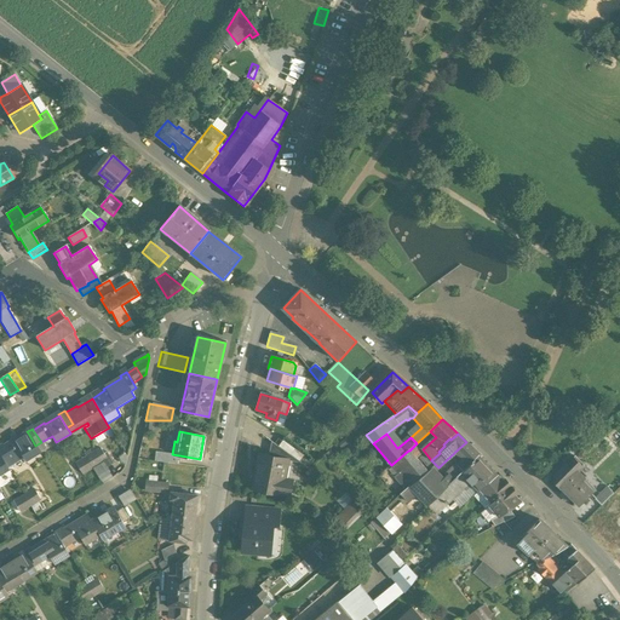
[(29,435),(16,443),(15,442),(3,449),(10,460),(21,454),(26,461),(40,452),(35,446),(29,435)]
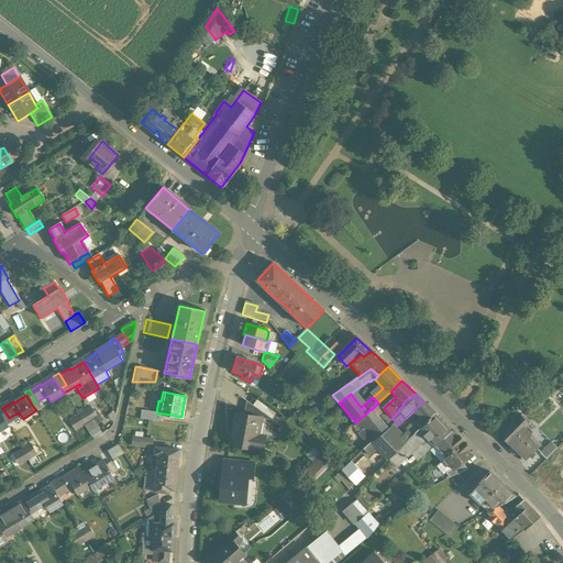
[(258,410),(246,401),(244,415),(256,417),(258,410)]
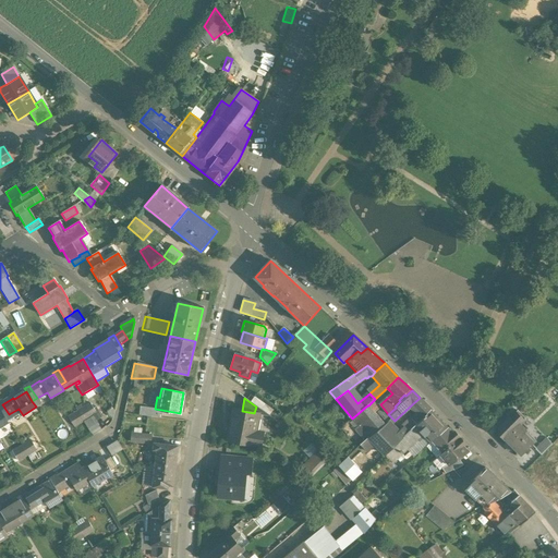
[(432,410),(420,398),(412,404),(420,412),(411,420),(416,425),(424,417),(424,416),(431,411),(432,410)]
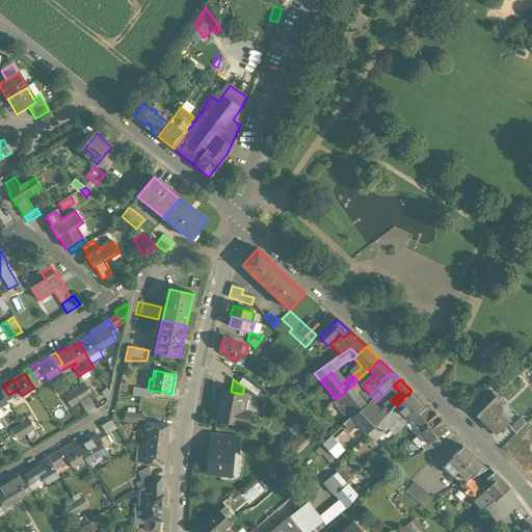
[(350,387),(336,399),(347,411),(343,415),(347,420),(351,418),(367,405),(351,387),(350,387)]
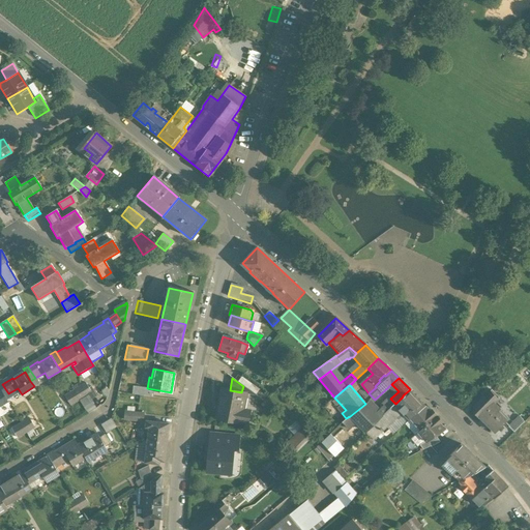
[(82,387),(74,392),(79,402),(87,396),(82,387)]
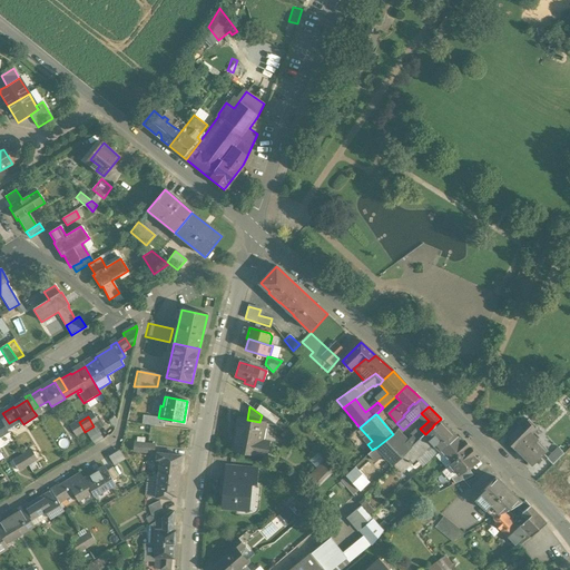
[(158,418),(154,416),(153,425),(164,426),(165,419),(158,418)]
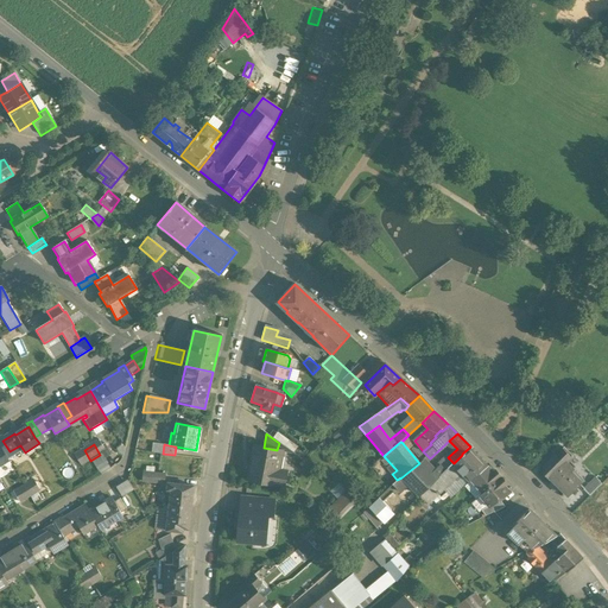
[(264,448),(253,447),(247,481),(284,488),(286,472),(274,469),(276,458),(280,460),(282,457),(277,456),(277,450),(264,448)]
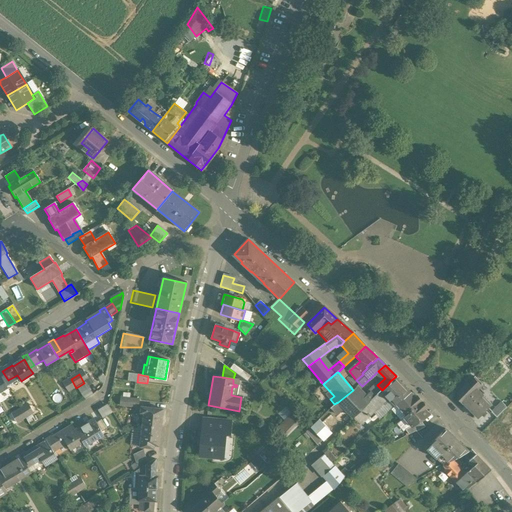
[(395,377),(389,382),(389,383),(382,390),(380,392),(389,402),(394,407),(396,405),(410,393),(395,377)]
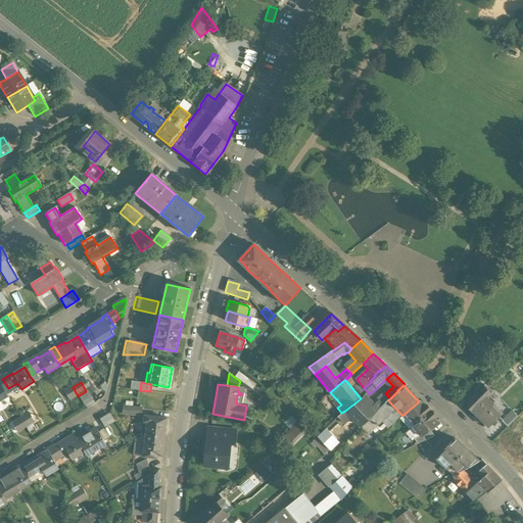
[(484,385),(465,405),(472,412),(473,412),(488,427),(502,414),(486,398),(492,392),(484,385)]
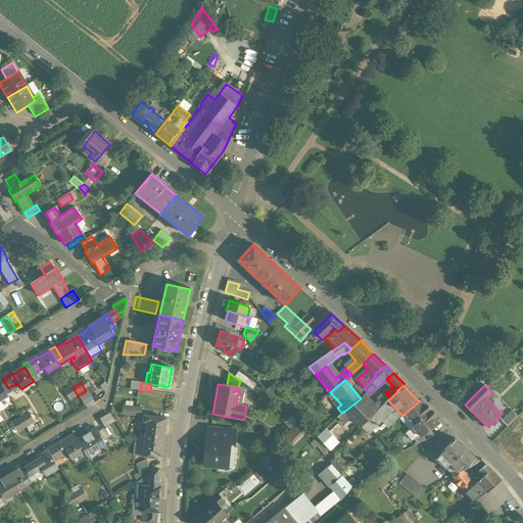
[(73,387),(63,392),(69,401),(78,396),(73,387)]
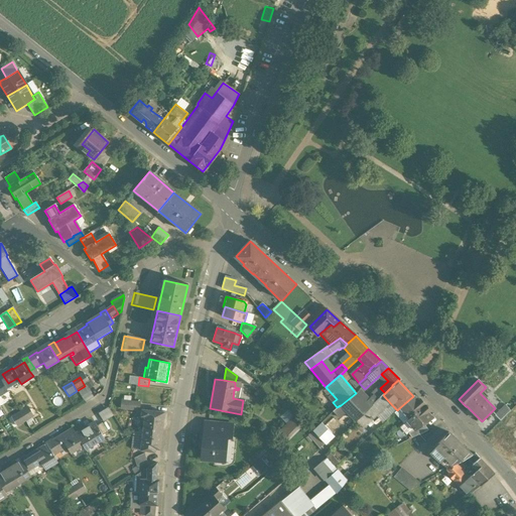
[(356,393),(341,405),(337,407),(333,411),(338,418),(347,411),(357,421),(376,401),(372,396),(366,402),(356,393)]
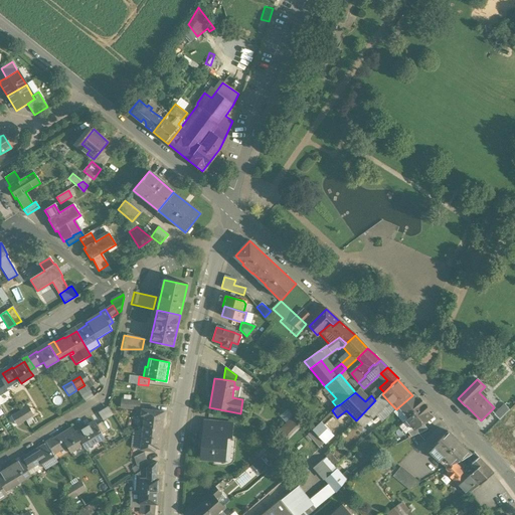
[(375,400),(356,420),(363,427),(384,406),(387,408),(391,404),(382,394),(375,400)]
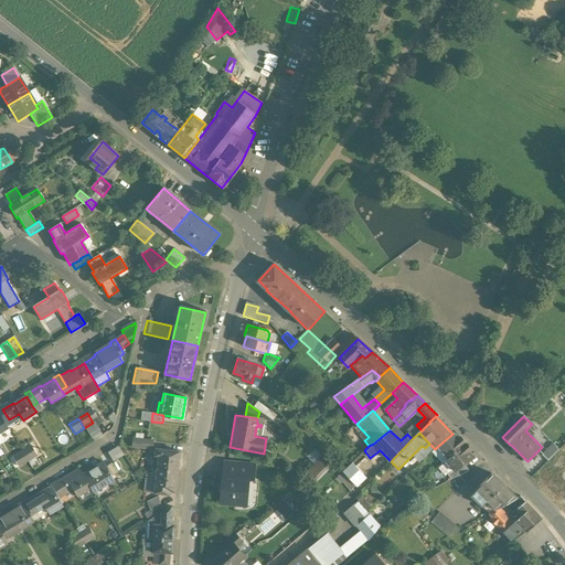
[(461,443),(452,434),(437,447),(448,459),(448,460),(464,446),(465,446),(466,445),(464,441),(461,443)]
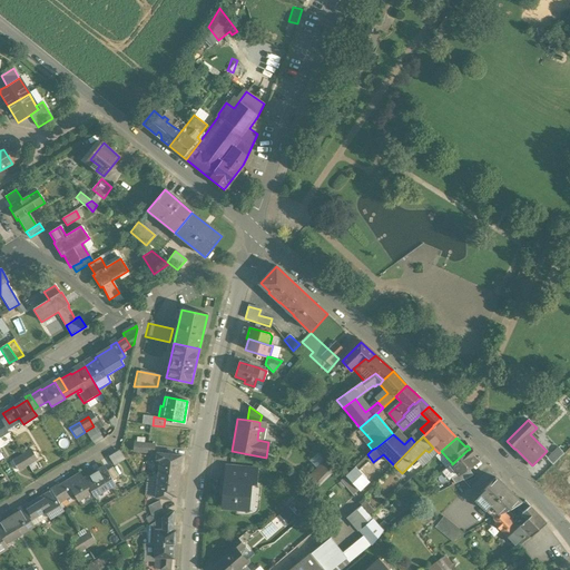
[(156,444),(134,442),(133,451),(155,454),(156,444)]
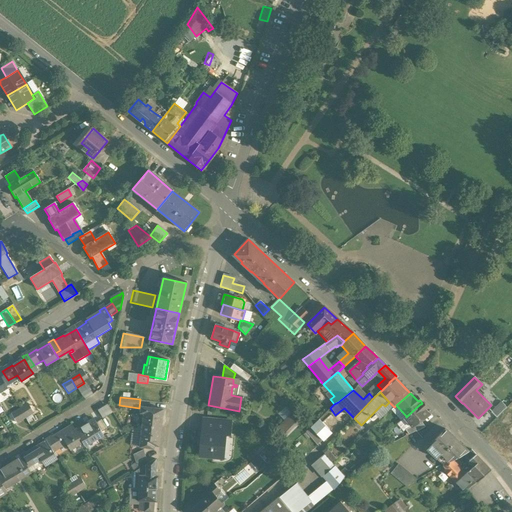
[(502,401),(491,412),(496,418),(502,413),(507,408),(502,401)]
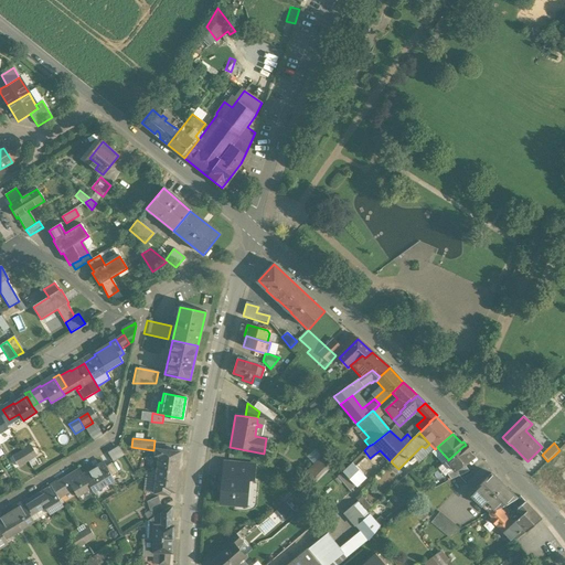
[(464,446),(448,460),(448,459),(445,462),(452,470),(454,471),(465,465),(473,458),(475,458),(473,457),(469,452),(471,450),(466,445),(465,446),(464,446)]
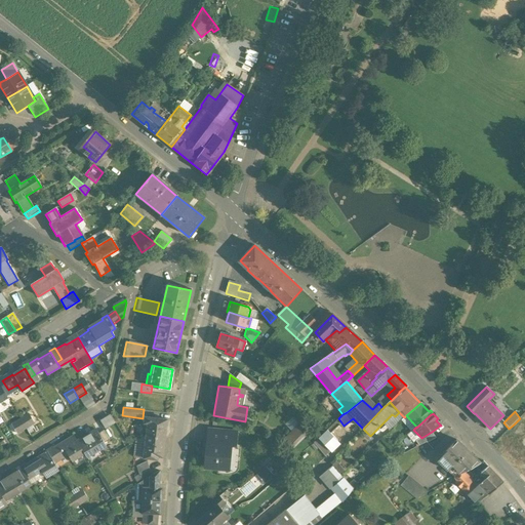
[(29,415),(21,420),(26,430),(34,425),(29,415)]
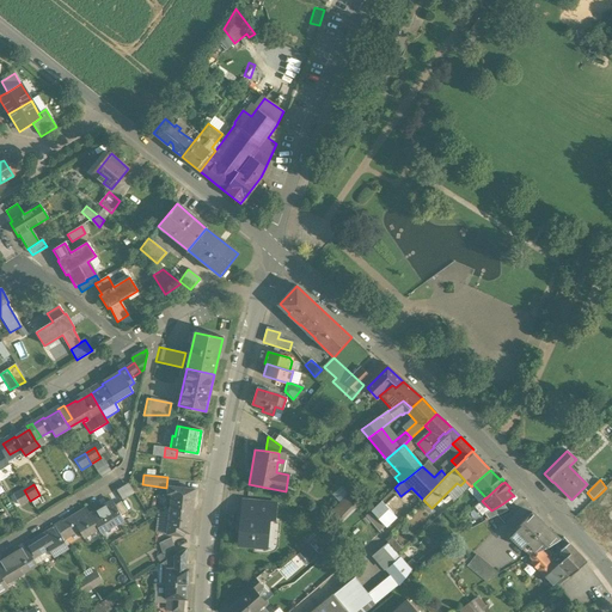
[(195,489),(169,485),(167,494),(171,494),(170,508),(171,508),(191,510),(195,489)]
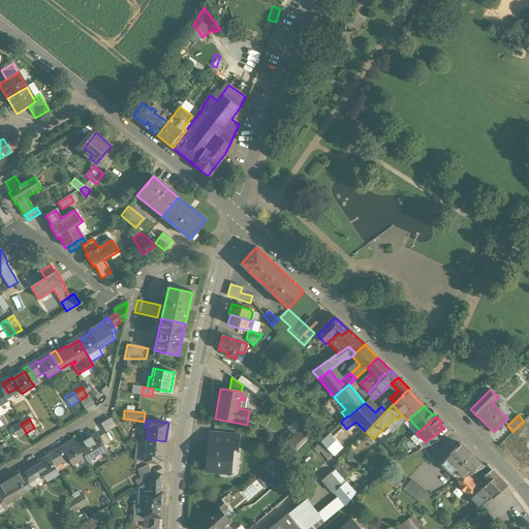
[(26,433),(21,424),(11,429),(17,438),(26,433)]
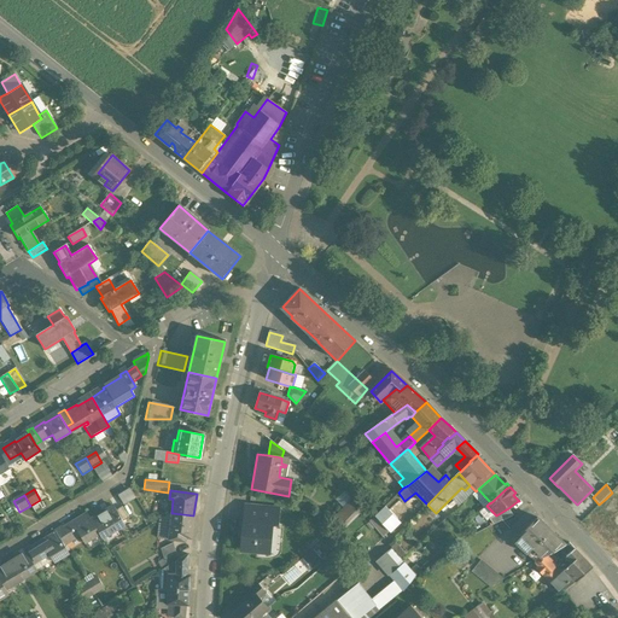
[(355,495),(330,522),(339,532),(359,513),(357,512),(365,505),(355,495)]
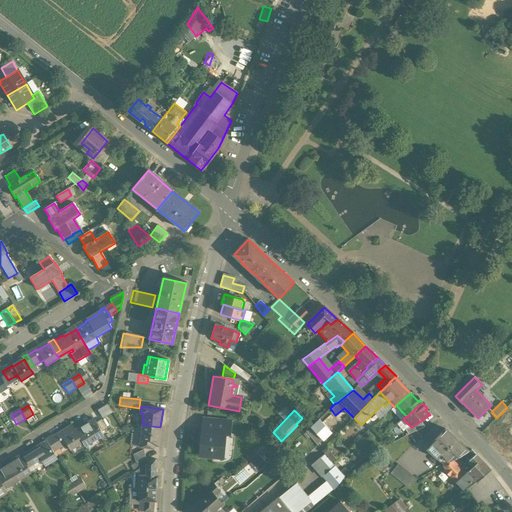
[(94,419),(75,430),(82,442),(85,446),(103,435),(101,432),(95,422),(94,419)]
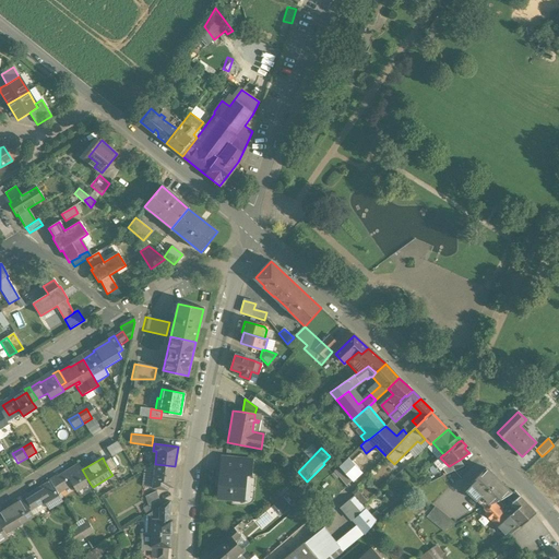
[(116,467),(109,458),(104,461),(110,472),(116,467)]
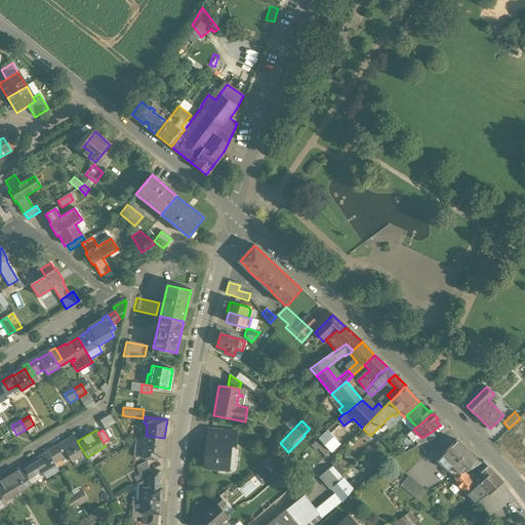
[(236,432),(209,430),(208,443),(231,445),(235,446),(236,432)]
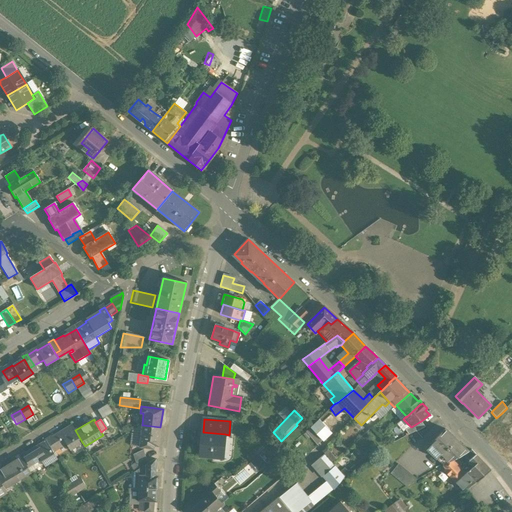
[(332,431),(319,420),(307,432),(317,445),(332,431)]
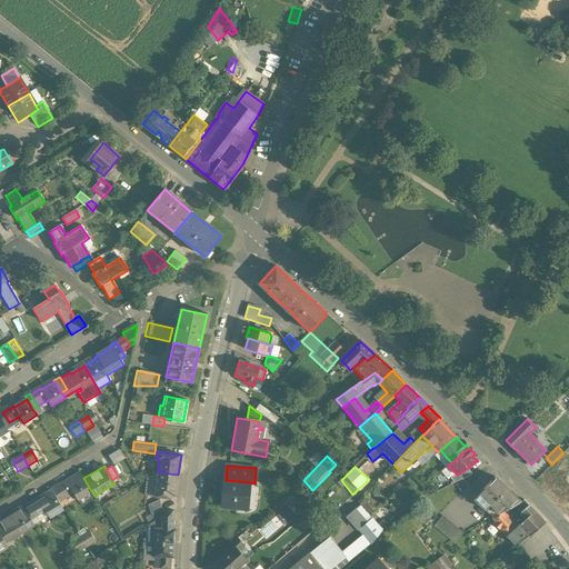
[(468,468),(457,475),(456,473),(450,478),(453,483),(462,479),(462,480),(472,476),(468,468)]
